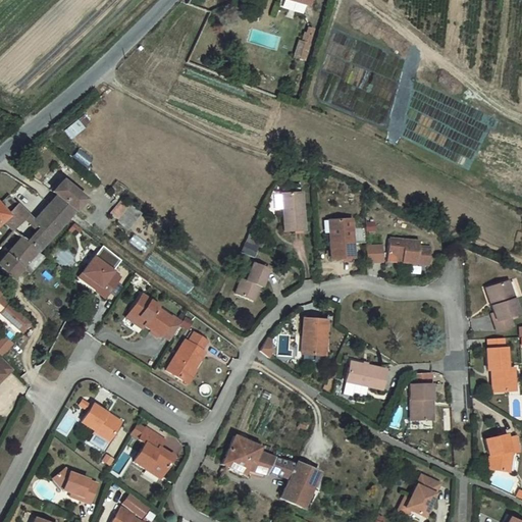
[(312,27),(308,25),(306,31),(304,30),(303,34),(304,34),(303,40),(308,41),(312,27)]
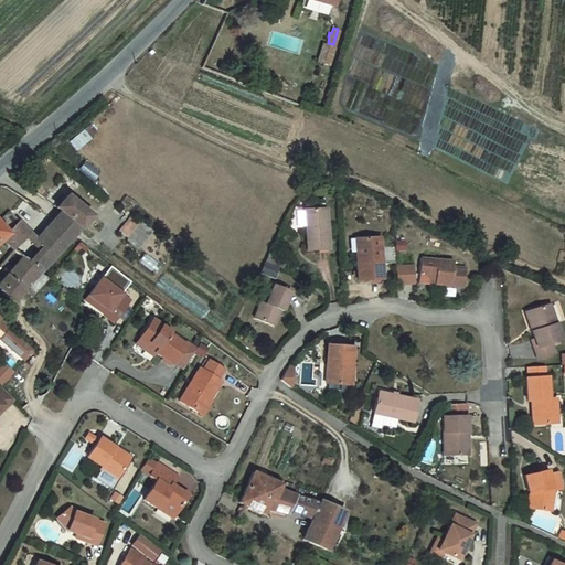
[(333,44),(328,43),(323,42),(318,59),(329,62),(333,44)]
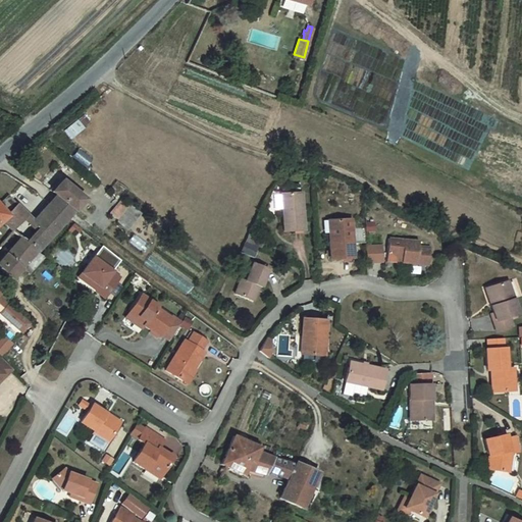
[(70,208),(72,210),(84,199),(60,178),(50,190),(54,194),(70,208)]
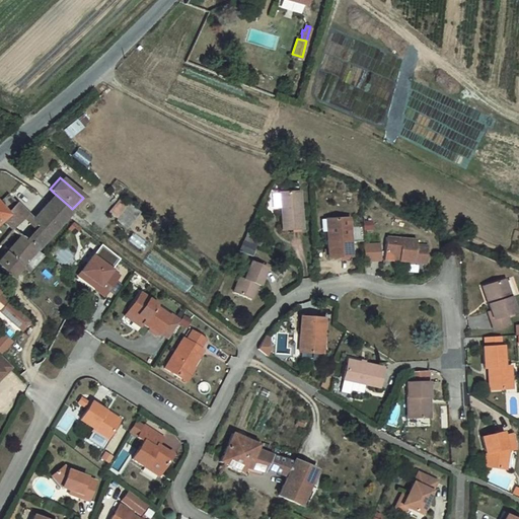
[(280,187),(283,225),(303,223),(301,186),(280,187)]
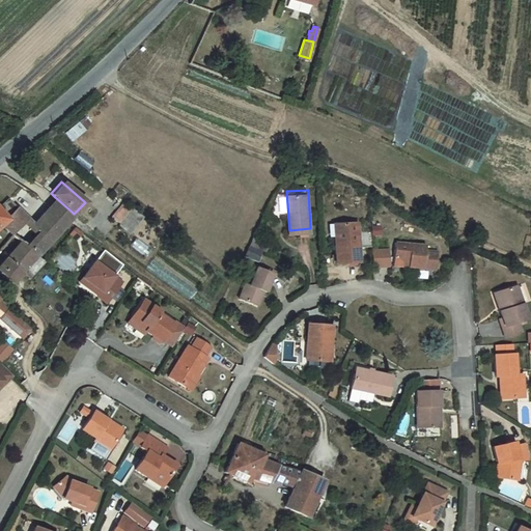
[(0,214),(2,217),(0,219),(0,223),(11,234),(14,236),(18,231),(29,220),(8,197),(0,205),(0,214)]
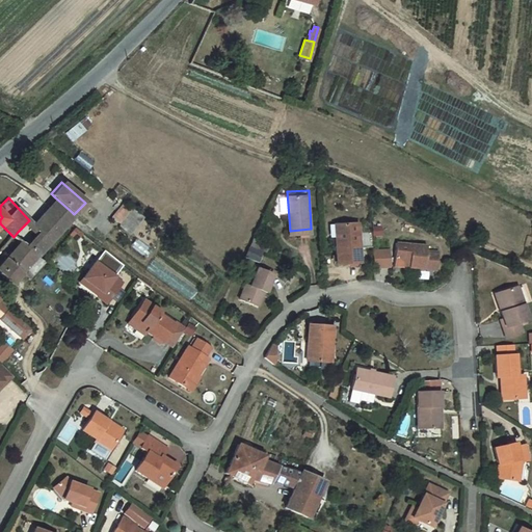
[(35,257),(69,219),(50,204),(31,223),(37,231),(25,246),(35,257)]
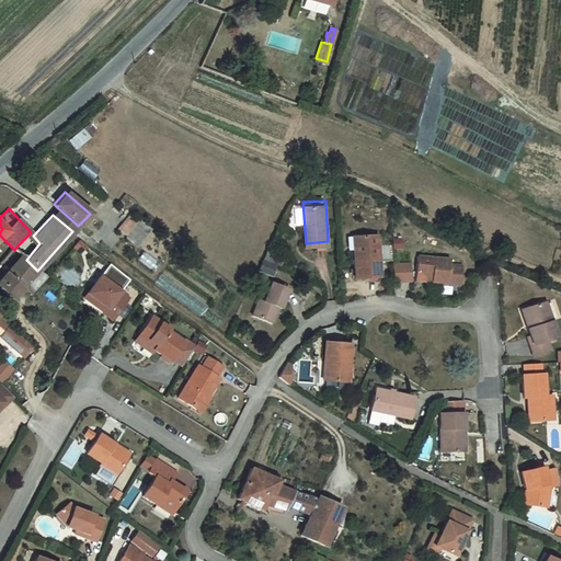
[(130,216),(118,232),(124,238),(136,221),(130,216)]
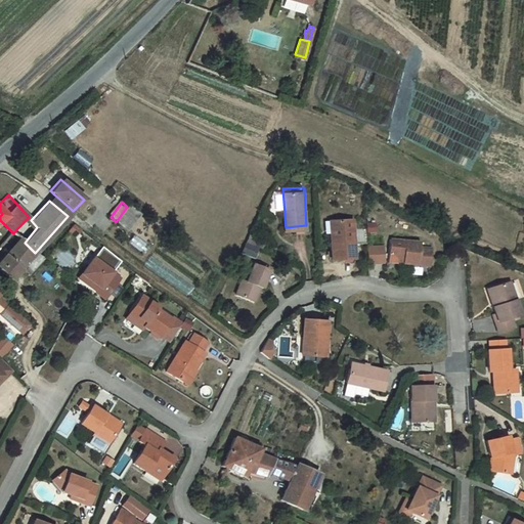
[(330,233),(330,255),(352,254),(350,214),(332,215),(333,233),(330,233)]
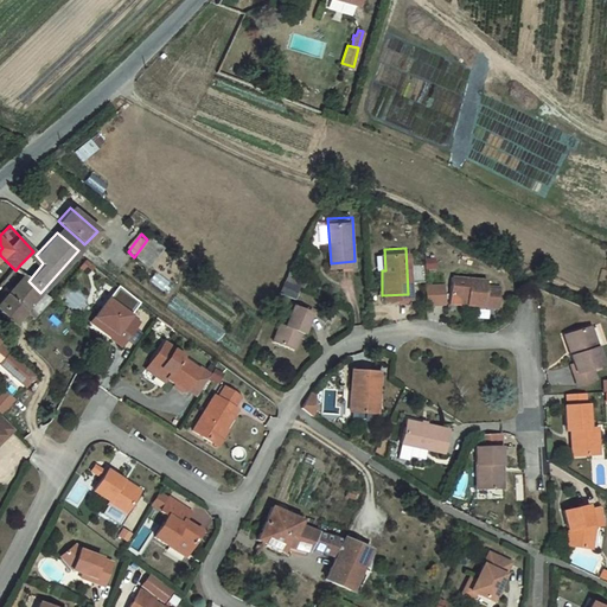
[(27,270),(20,264),(16,270),(20,274),(23,276),(27,270)]
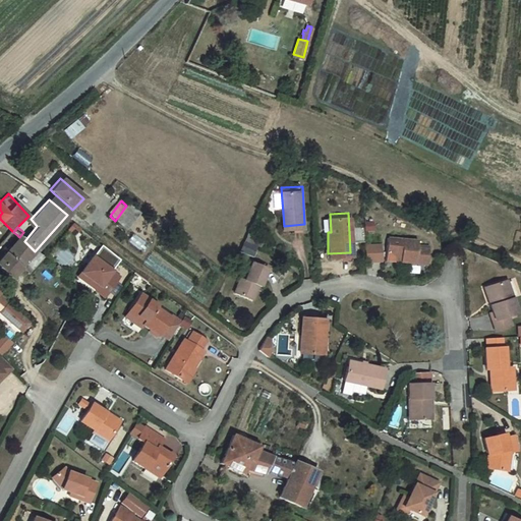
[(17,235),(13,232),(11,230),(0,241),(0,248),(3,251),(17,235)]
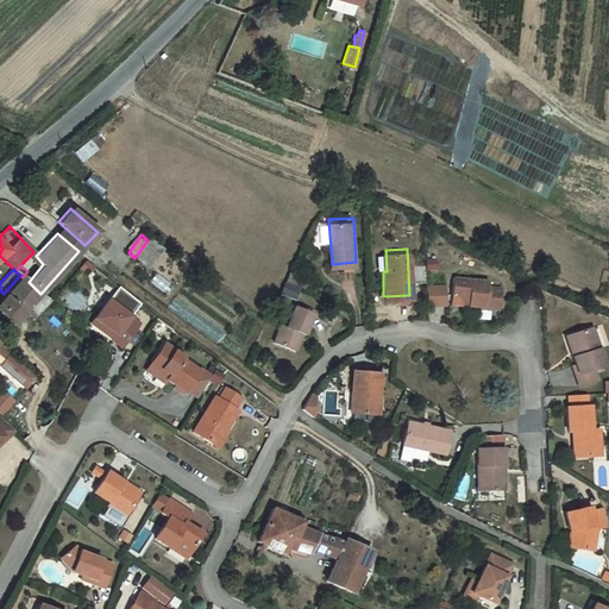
[(452,274),(451,302),(488,305),(489,299),(501,300),(501,281),(489,281),(489,275),(452,274)]
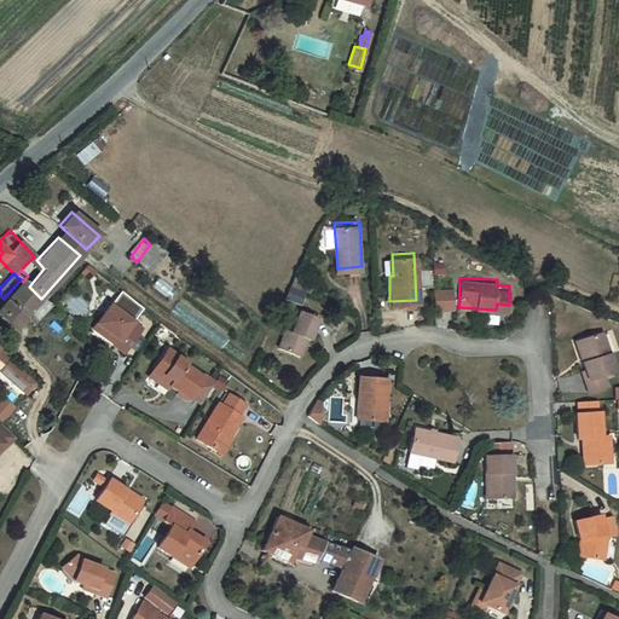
[(41,299),(29,287),(23,282),(21,279),(4,299),(0,302),(0,316),(15,329),(41,299)]
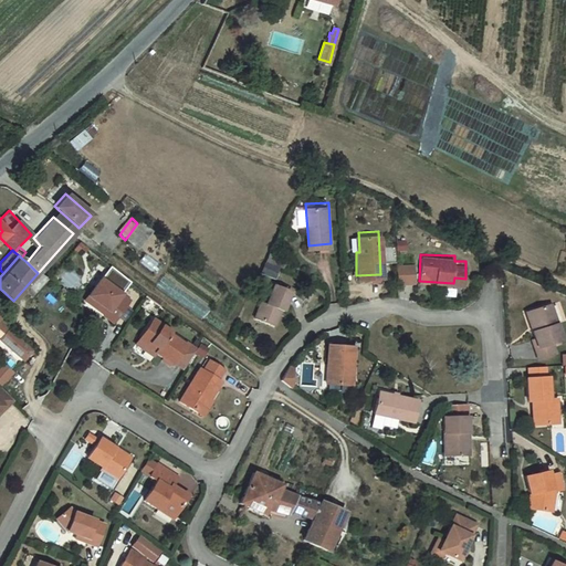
[(143,255),(139,262),(154,272),(158,265),(143,255)]
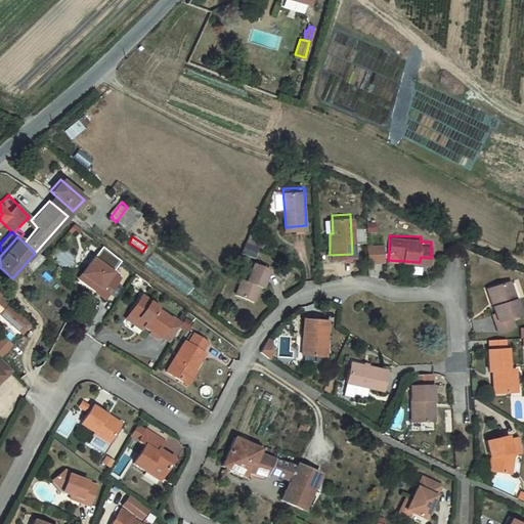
[(382,243),(365,244),(366,259),(383,258),(382,243)]
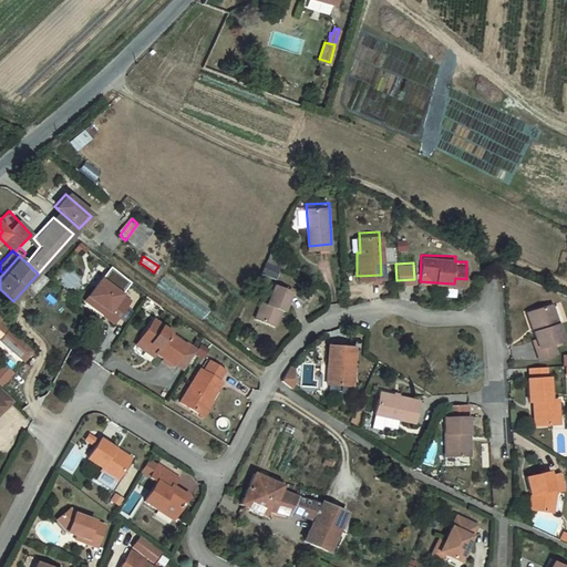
[(102,277),(122,292),(130,281),(110,266),(102,277)]
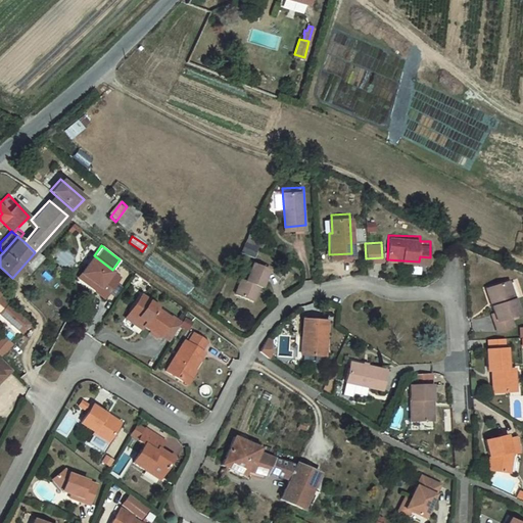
[(94,255),(82,271),(100,285),(97,290),(105,296),(120,275),(112,270),(94,255)]
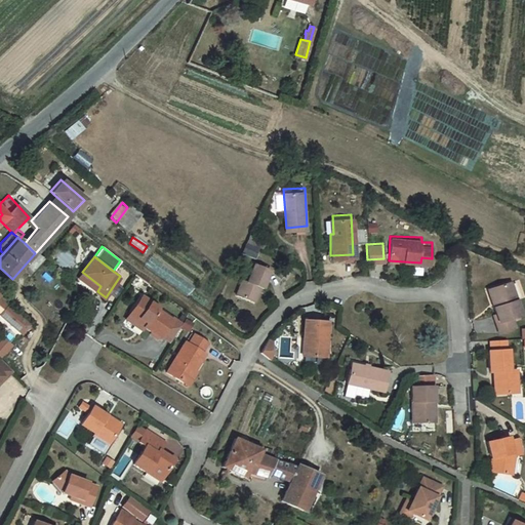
[(241,279),(236,294),(253,301),(257,288),(261,290),(270,268),(253,261),(246,280),(241,279)]
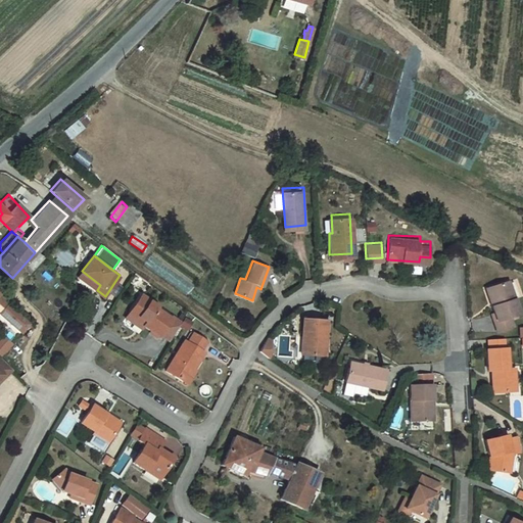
[(79,276),(97,290),(100,285),(82,271),(79,276)]
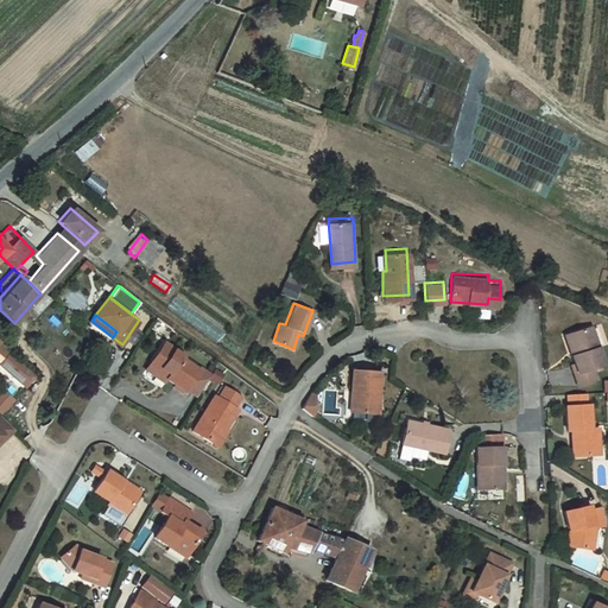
[(565,353),(572,368),(589,361),(597,356),(582,322),(562,333),(570,350),(565,353)]
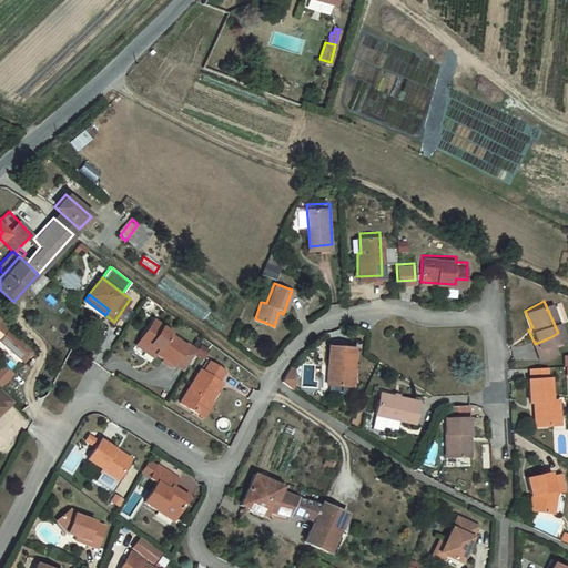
[(153,318),(138,343),(154,355),(156,351),(172,363),(174,361),(185,344),(169,333),(171,330),(153,318)]
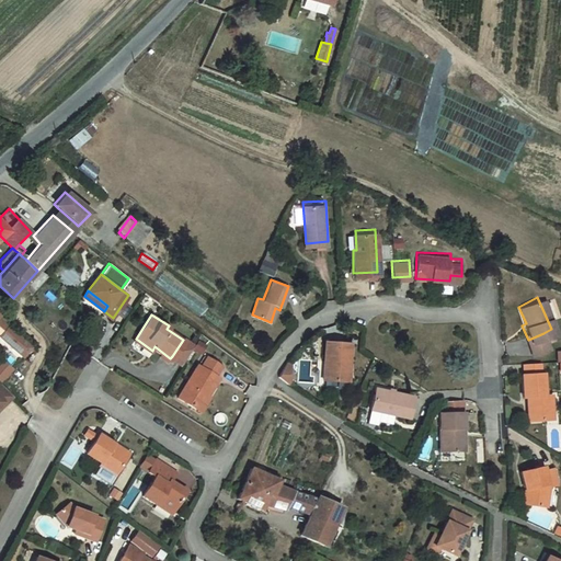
[(2,319),(0,321),(0,335),(22,355),(34,342),(2,319)]
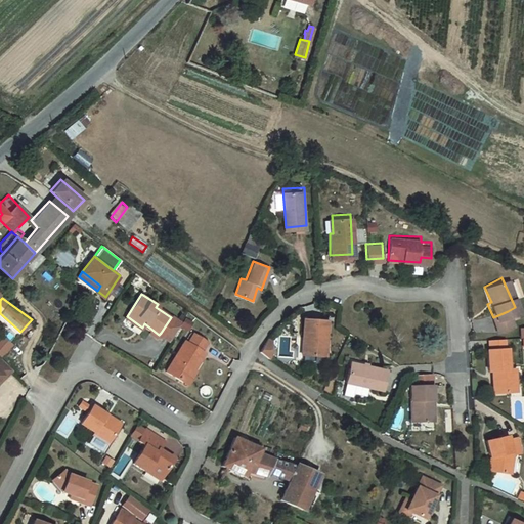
[(513,323),(508,311),(493,317),(489,319),(494,332),(513,323)]
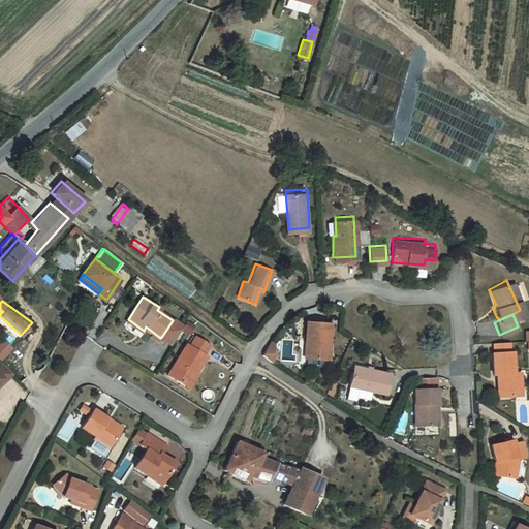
[(174,318),(173,320),(162,336),(172,343),(183,324),(174,318)]
